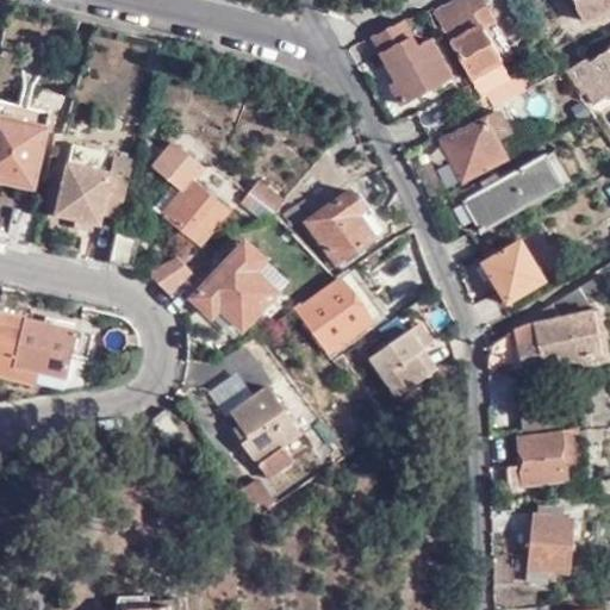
[(483,0),(449,0),(433,8),(470,78),(479,95),(484,92),(491,107),(523,89),(516,75),(509,80),(498,61),(500,60),(483,27),(493,20),(485,2),(483,0)]
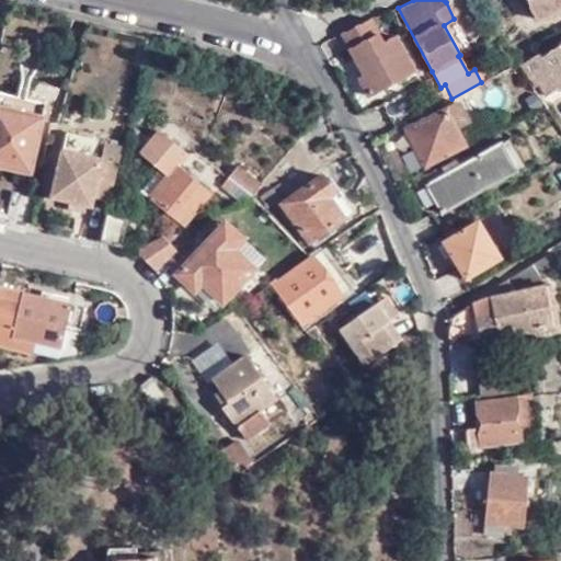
[(560,0),(529,0),(537,18),(560,7),(560,0)]
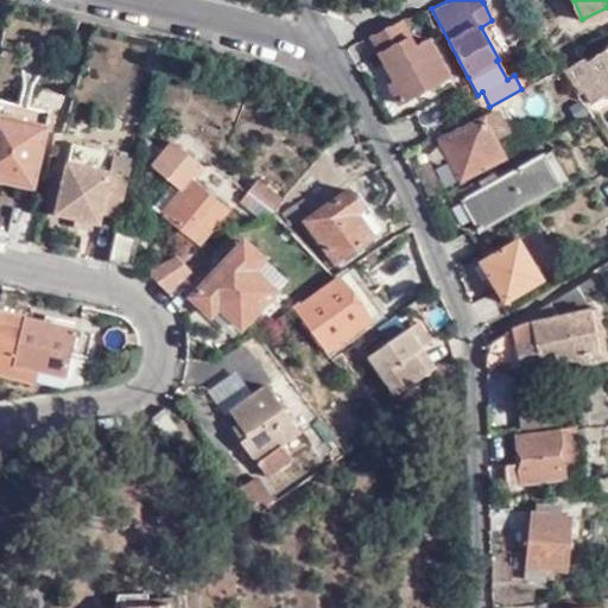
[(367,36),(377,52),(407,35),(400,19),(367,36)]
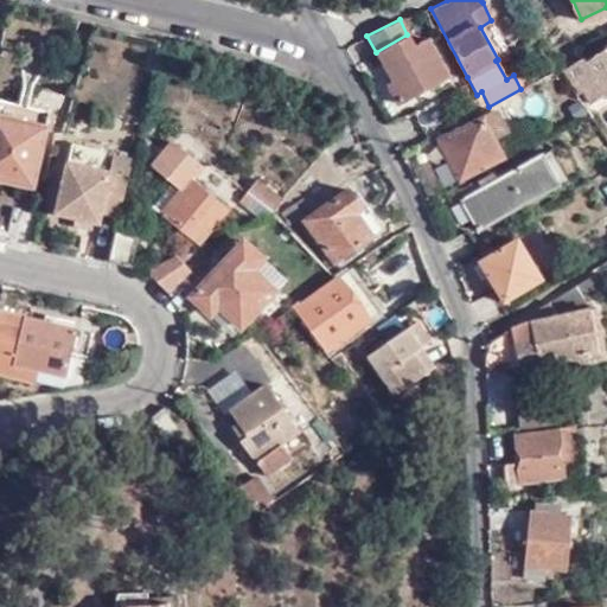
[(407,34),(376,52),(391,82),(387,85),(396,102),(446,75),(427,38),(413,44),(407,34)]
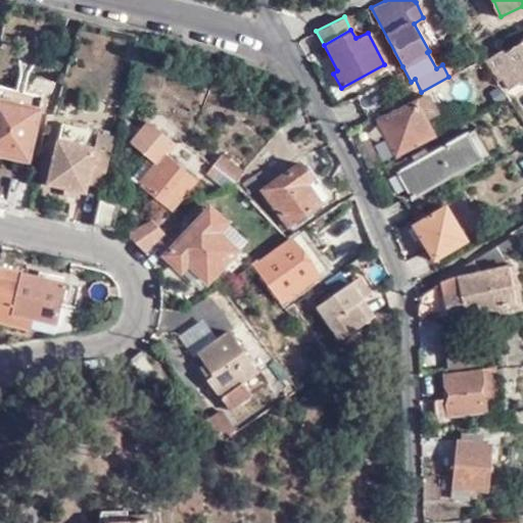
[(522,80),(522,40),(506,51),(503,47),(487,55),(495,69),(500,67),(511,87),(522,80)]
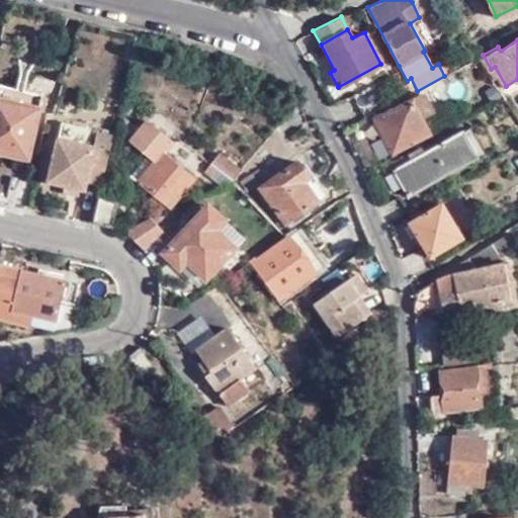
[(39,109),(44,94),(0,83),(0,151),(27,159),(39,109)]
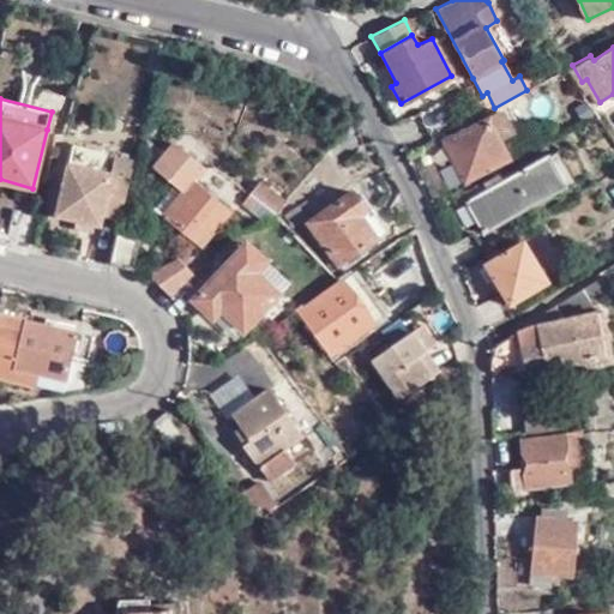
[(596,113),(588,100),(577,106),(584,120),(596,113)]
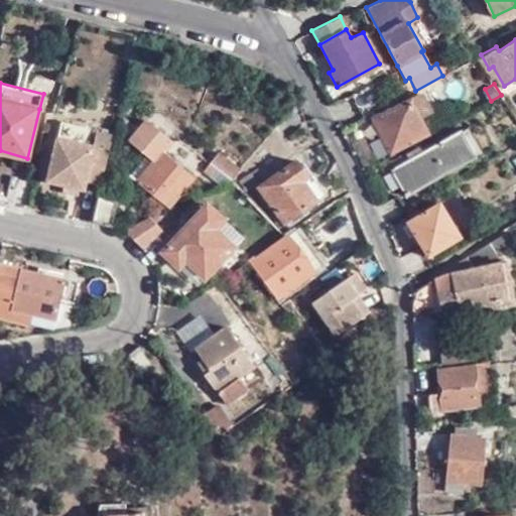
[(421,93),(374,117),(392,152),(427,133),(420,118),(431,112),(421,93)]
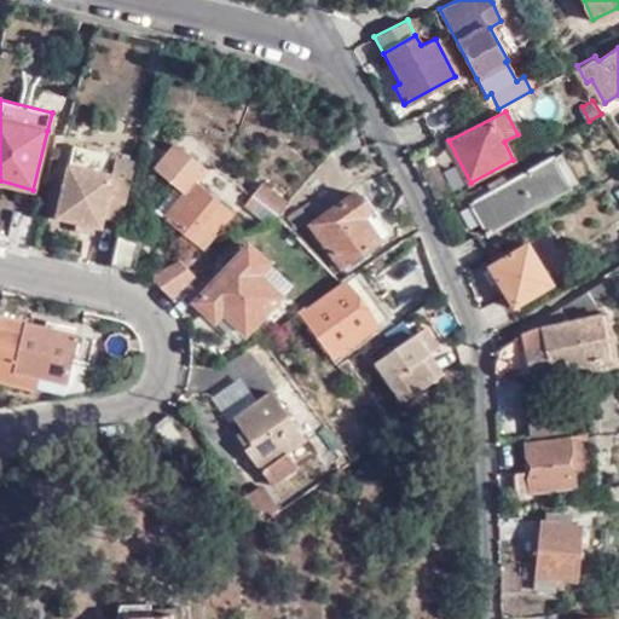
[(69,116),(52,113),(47,131),(58,133),(65,134),(69,116)]
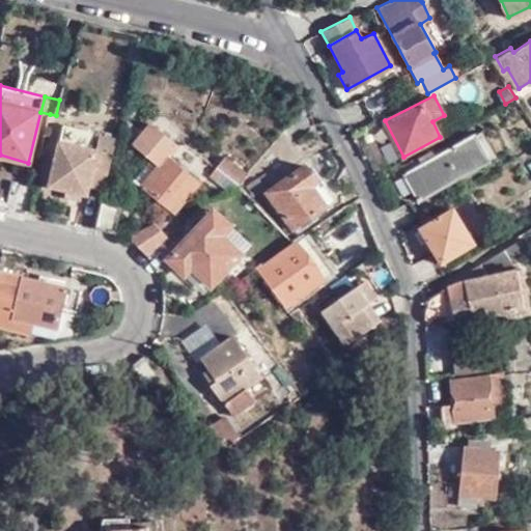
[(174,212),(201,180),(170,155),(178,145),(152,123),(135,144),(151,159),(135,179),(174,212)]
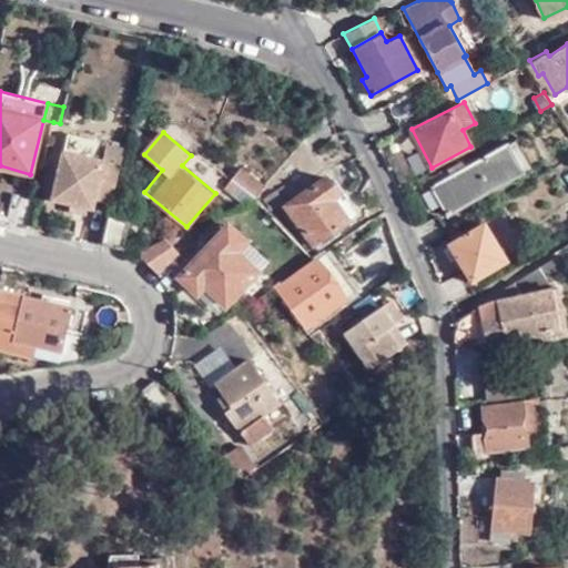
[(123,161),(125,149),(108,145),(70,135),(66,151),(54,199),(94,208),(97,198),(113,202),(123,161)]
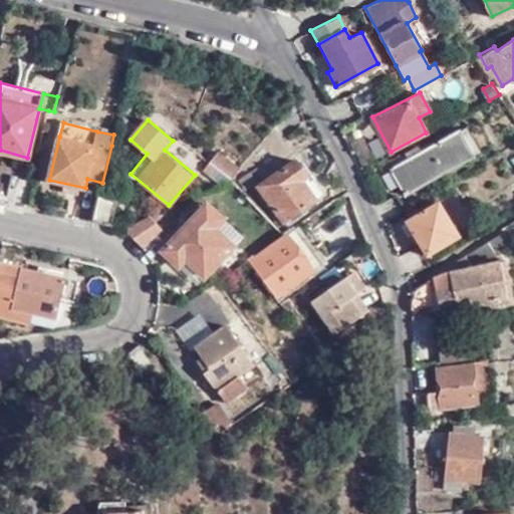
[(461,134),(389,172),(405,199),(475,161),(461,134)]
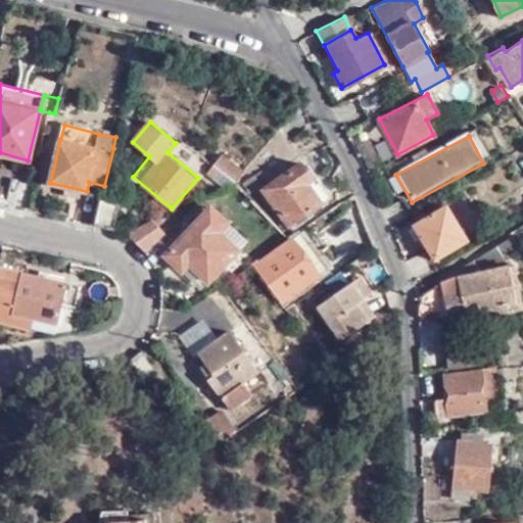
[(240,182),(246,174),(223,154),(209,172),(227,187),(240,182)]
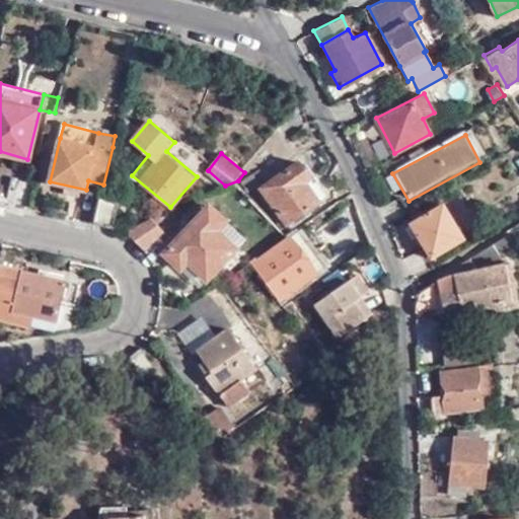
[(288,225),(322,204),(312,189),(310,183),(314,180),(303,164),(265,188),(288,225)]
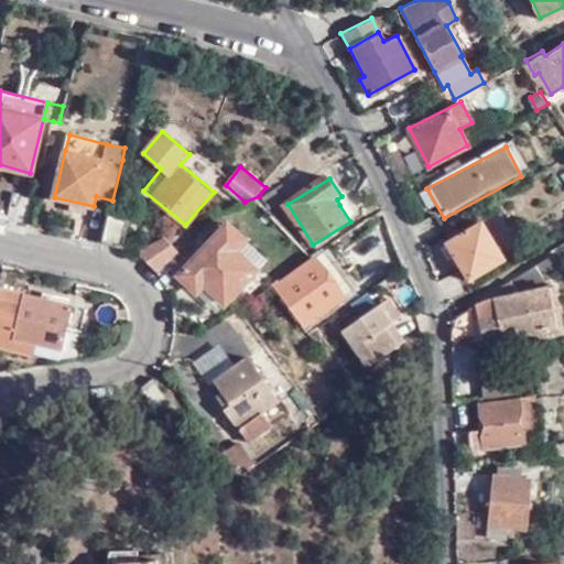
[(277,186),(264,193),(272,206),(284,199),(277,186)]
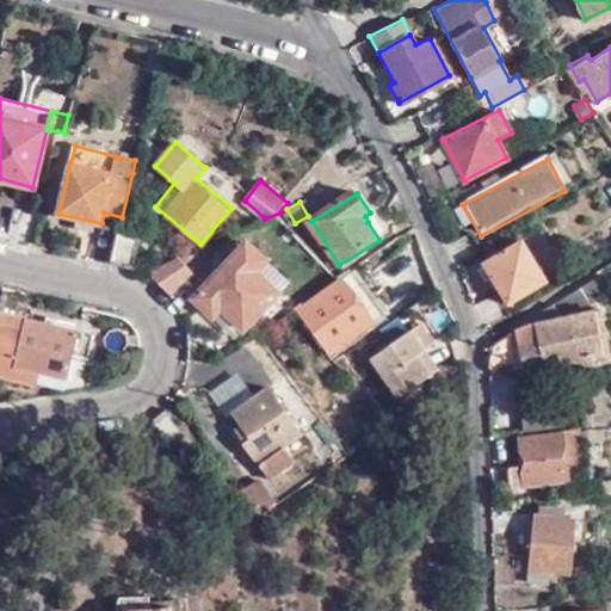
[(377,216),(368,222),(380,240),(388,234),(377,216)]
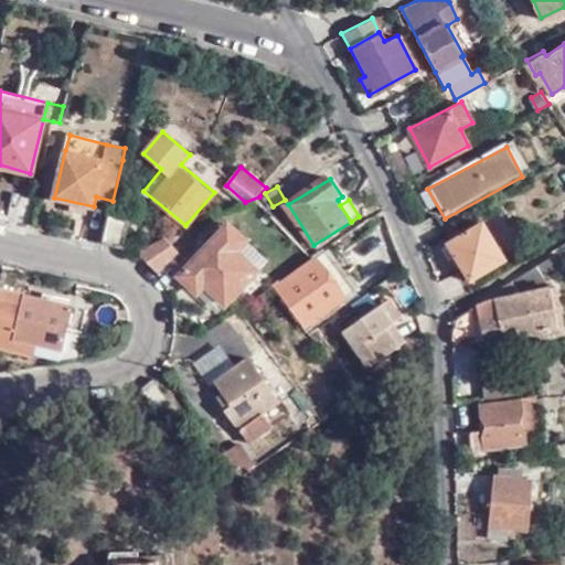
[(307,249),(313,245),(288,204),(281,209),(307,249)]
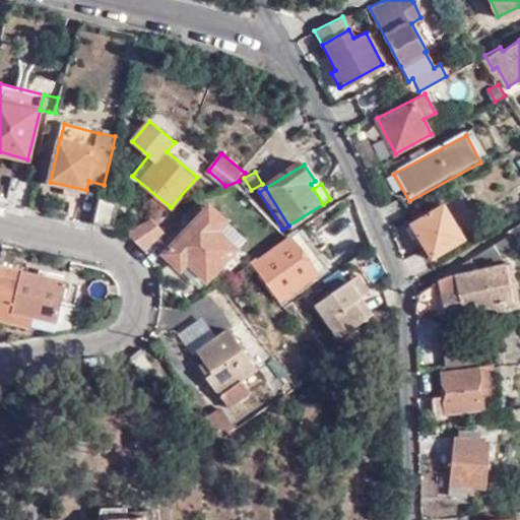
[(101,196),(93,223),(113,228),(120,201),(101,196)]
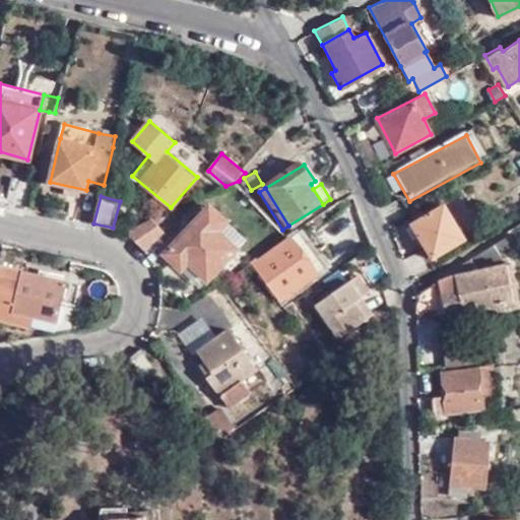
[(465,239),(445,205),(412,224),(434,258),(465,239)]
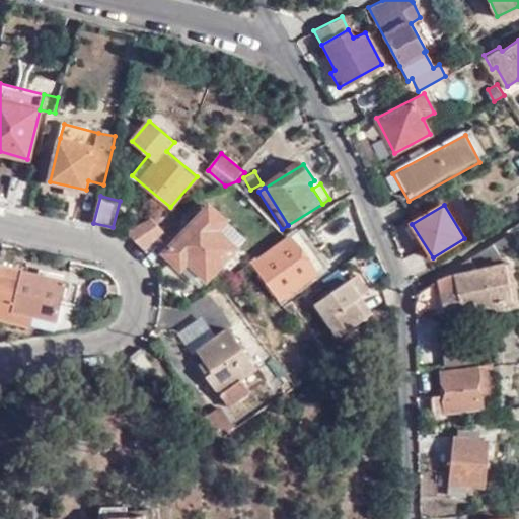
[(213,206),(165,252),(180,270),(189,263),(206,280),(238,248),(220,230),(229,221),(213,206)]
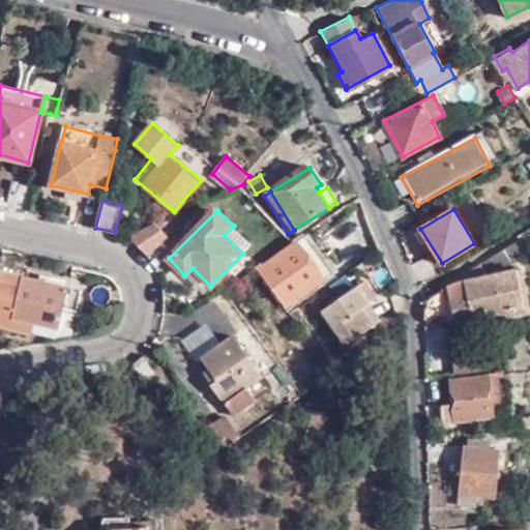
[(350,257),(365,245),(348,222),(333,233),(350,257)]
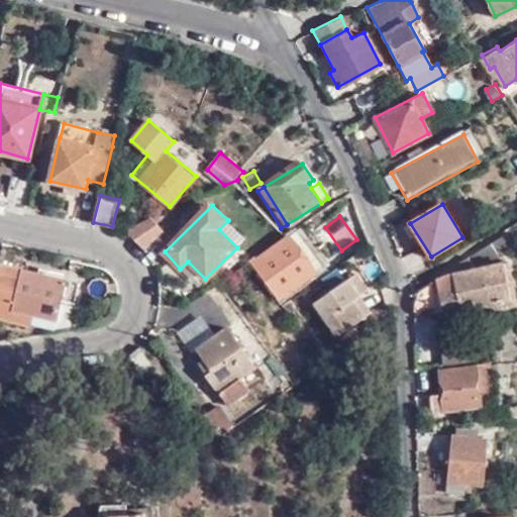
[(142,222),(126,229),(145,247),(164,229),(152,217),(142,222)]
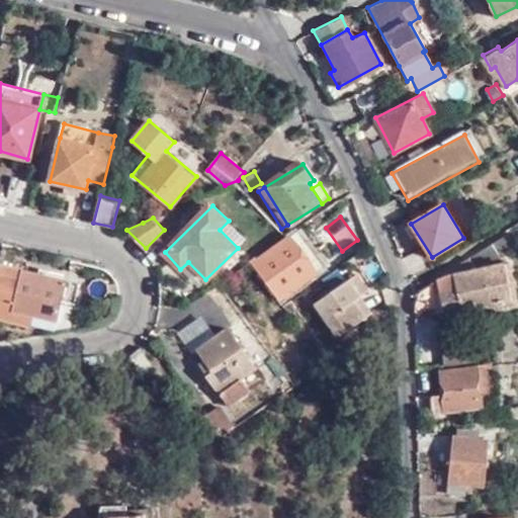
[(301,232),(291,239),(317,273),(326,267),(301,232)]
